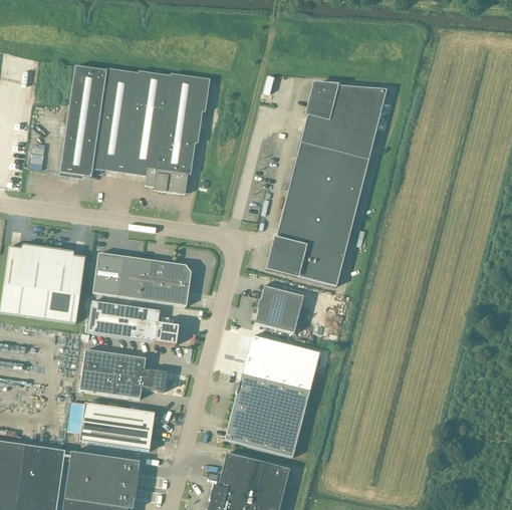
[(155,189),(162,189),(186,193),(189,173),(192,174),(196,142),(199,142),(203,110),(206,110),(211,78),(172,72),(171,74),(140,69),(139,71),(76,62),(60,175),(68,176),(68,172),(91,176),(93,168),(103,169),(104,165),(148,171),(146,184),(156,186),(155,189)]
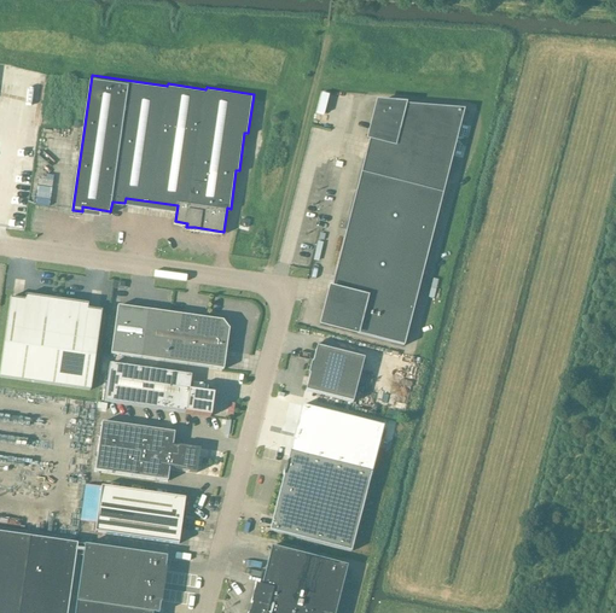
[(362,169),(445,190),(466,105),(379,99),(370,134),(371,135),(362,169)]
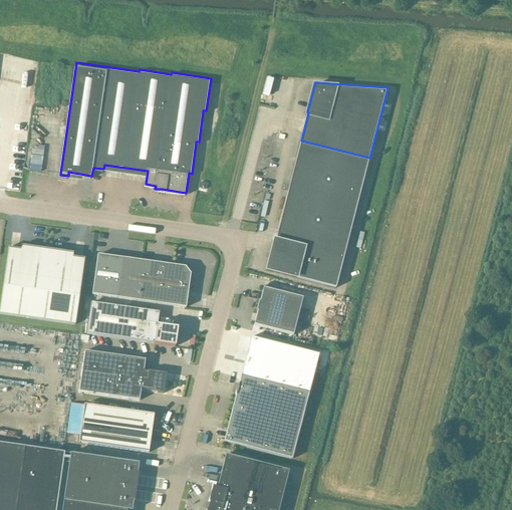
[(337,284),(369,158),(301,141),(277,238),(276,237),(268,267),(337,284)]
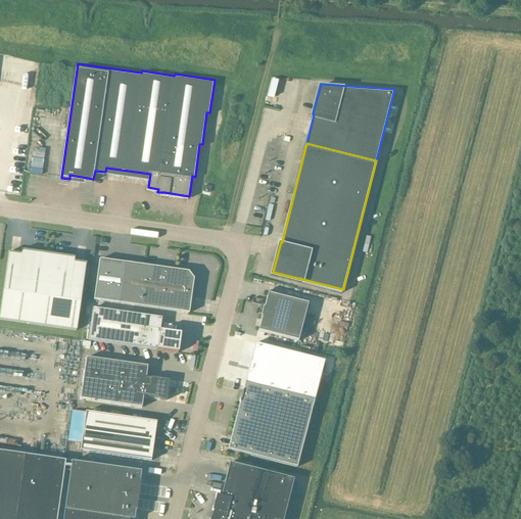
[(31,169),(43,169),(44,153),(32,153),(31,169)]
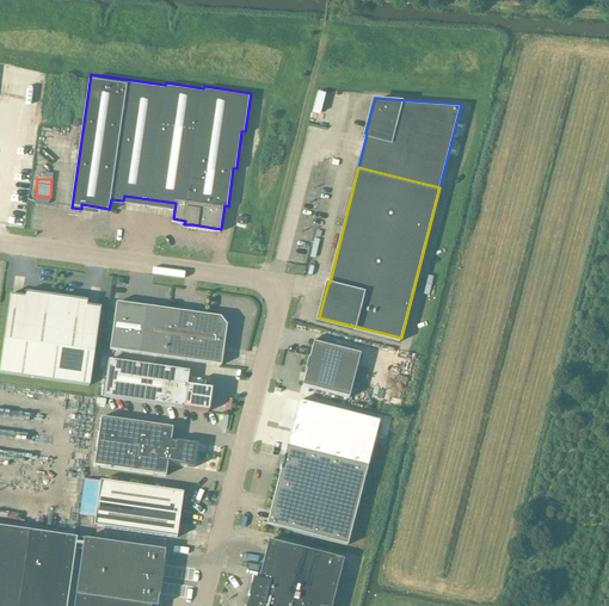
[(12,290),(1,369),(92,382),(103,303),(88,301),(90,296),(63,292),(61,290),(56,289),(54,291),(26,288),(26,292),(12,290)]
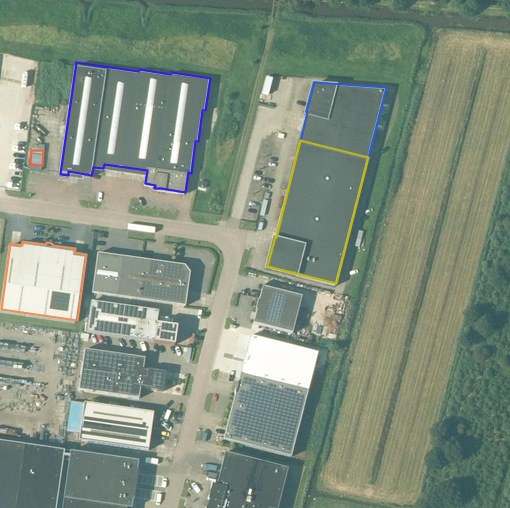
[(186,263),(123,254),(99,250),(93,290),(186,303),(191,269),(186,263)]
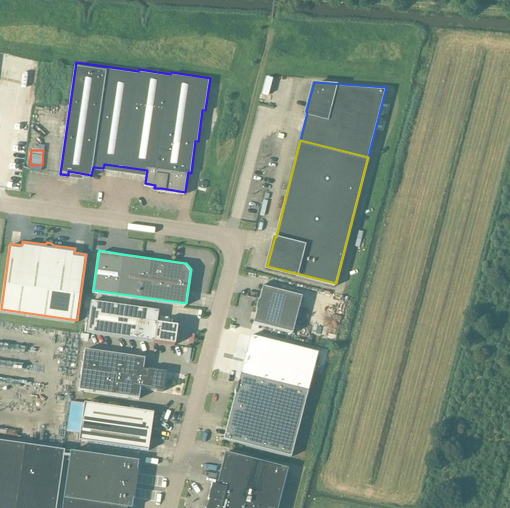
[(264,284),(260,297),(259,297),(257,307),(258,307),(254,320),(294,330),(303,294),(264,284)]
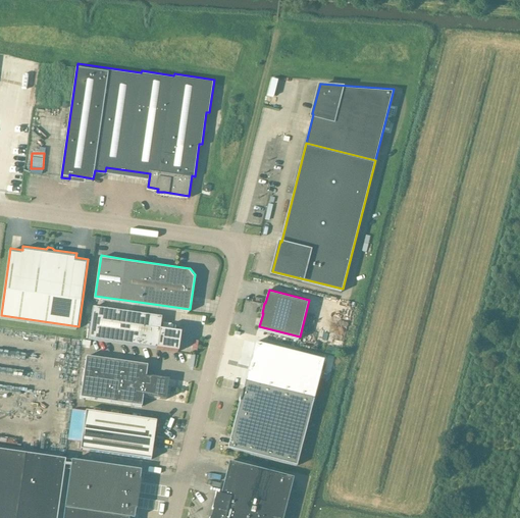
[(161,326),(163,314),(94,304),(90,335),(158,346),(179,349),(182,329),(161,326)]
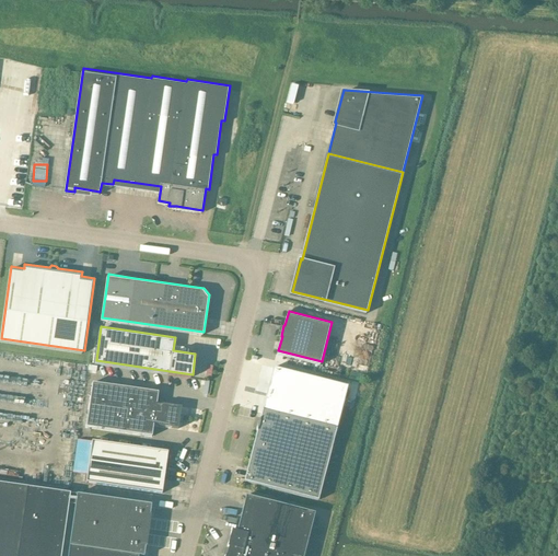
[(160,389),(94,380),(88,424),(153,433),(155,420),(160,421),(160,423),(179,426),(183,404),(163,401),(163,402),(158,401),(160,389)]
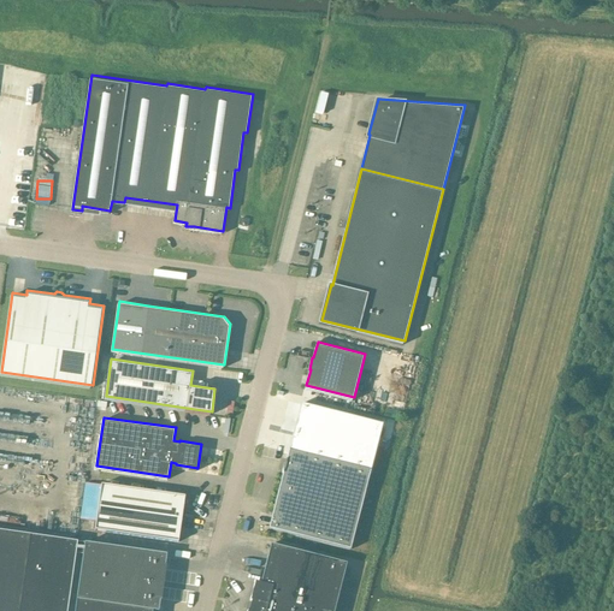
[(290,446),(270,526),(352,546),(372,467),(290,446)]
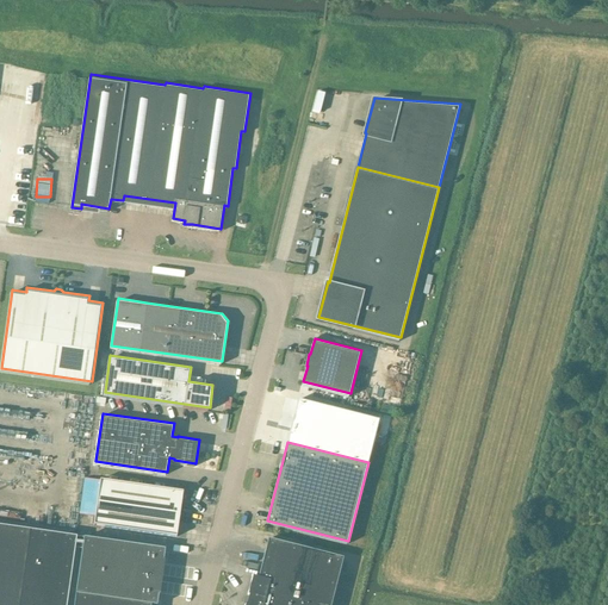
[(97,512),(95,522),(178,534),(185,488),(101,476),(88,474),(84,511),(97,512)]
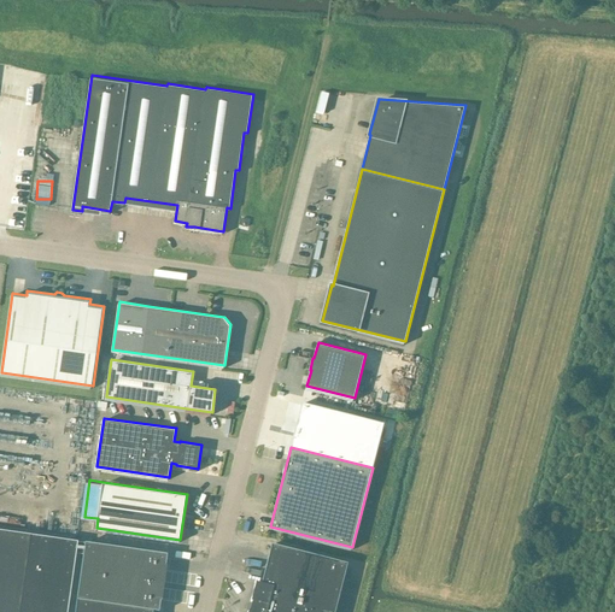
[(78,540),(0,528),(0,611),(68,611),(77,551),(78,540)]
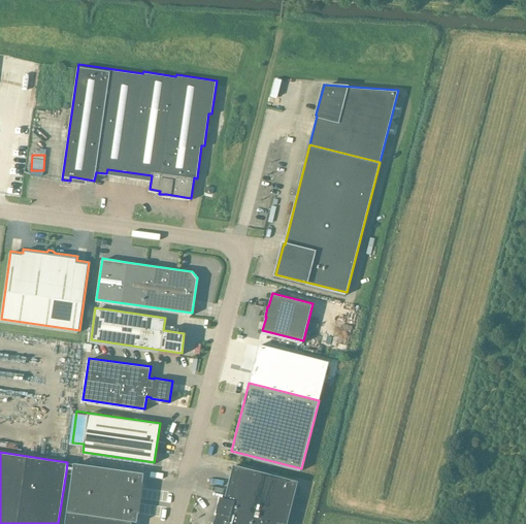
[(66,471),(72,472),(64,523),(131,523),(132,521),(137,522),(138,512),(139,512),(143,483),(142,483),(144,472),(67,462),(66,471)]
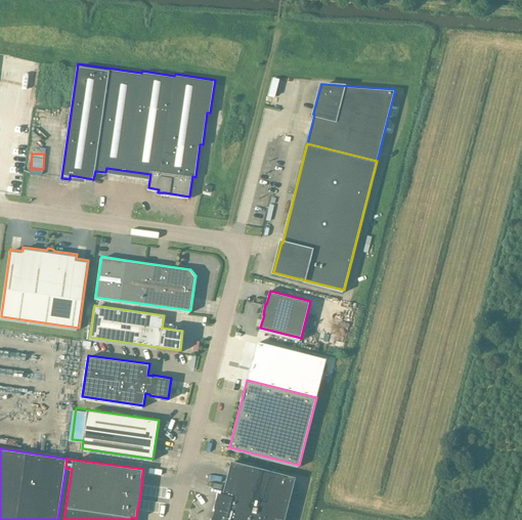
[(213,517),(212,516),(210,519),(285,519),(296,477),(231,461),(223,494),(218,492),(214,509),(215,509),(213,517)]
